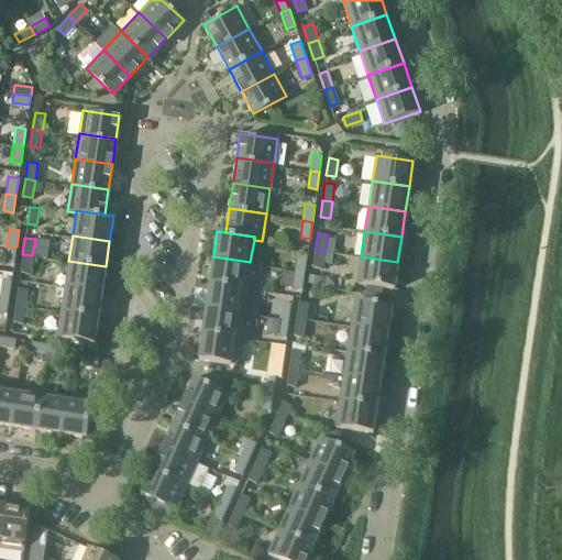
[(14,263),(17,246),(7,245),(4,262),(14,263)]
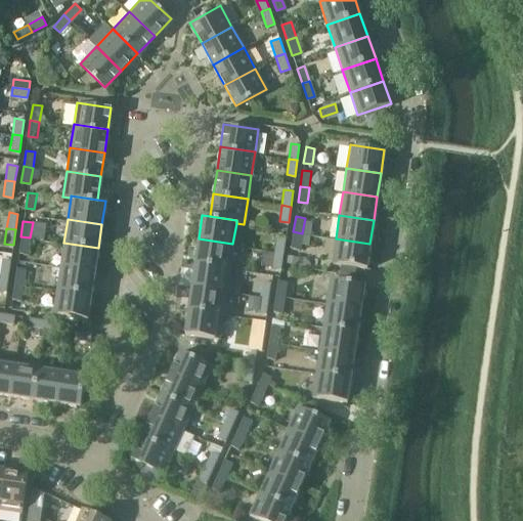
[(300,249),(302,233),(293,231),(291,248),(300,249)]
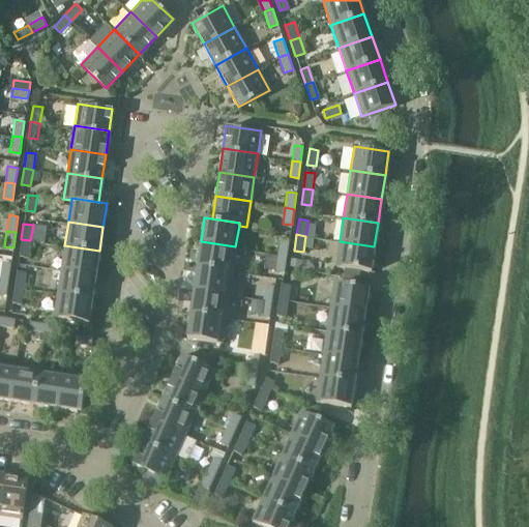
[(21,239),(19,255),(28,257),(30,240),(21,239)]
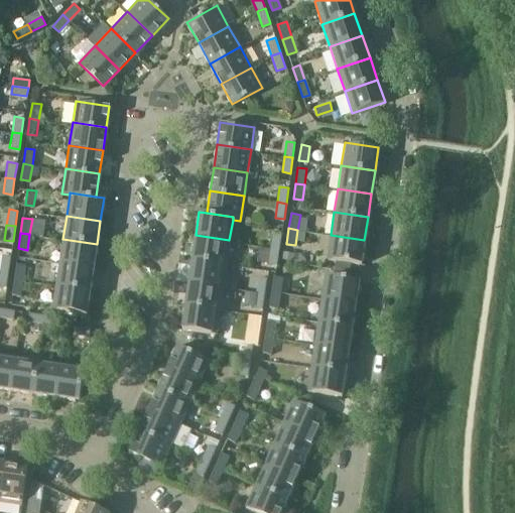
[(270,248),(279,249),(281,234),(273,233),(270,248)]
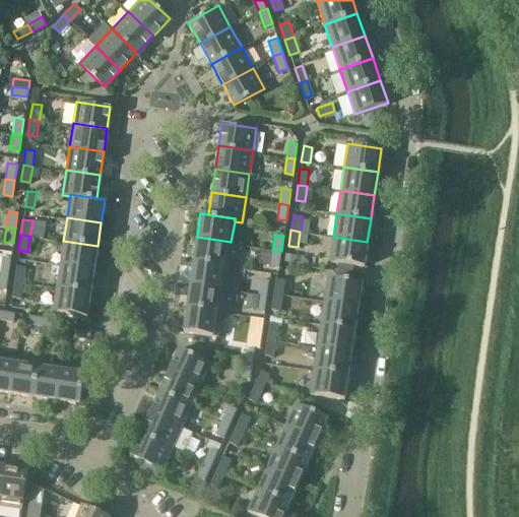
[(197,237),(193,260),(228,265),(231,242),(197,237)]
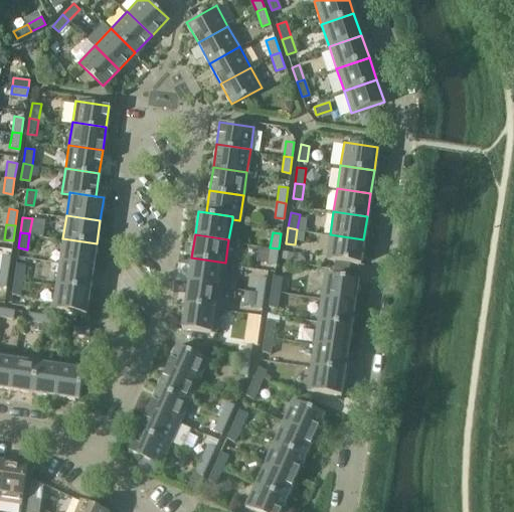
[(363,239),(330,234),(326,258),(360,263),(363,239)]
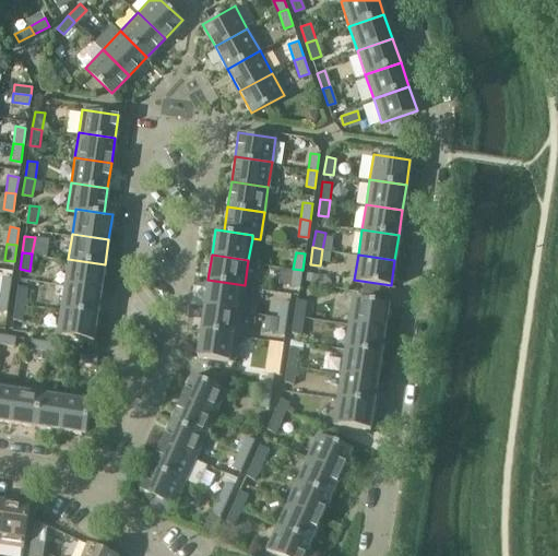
[(105,264),(68,259),(64,284),(101,290),(105,264)]
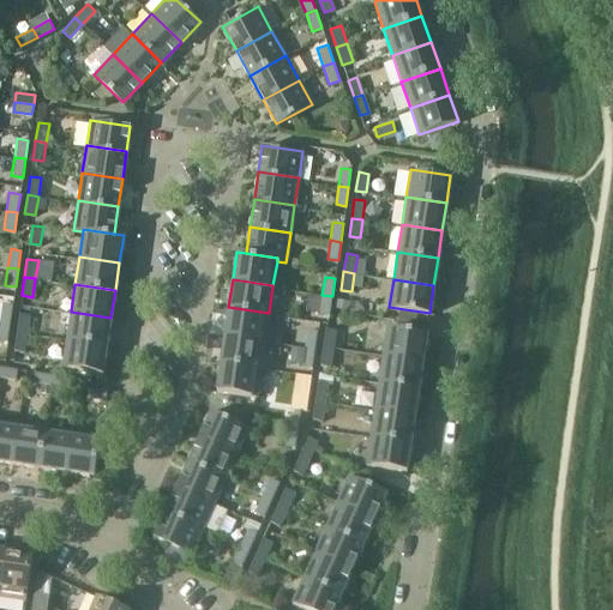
[(330,314),(332,296),(322,295),(319,313),(330,314)]
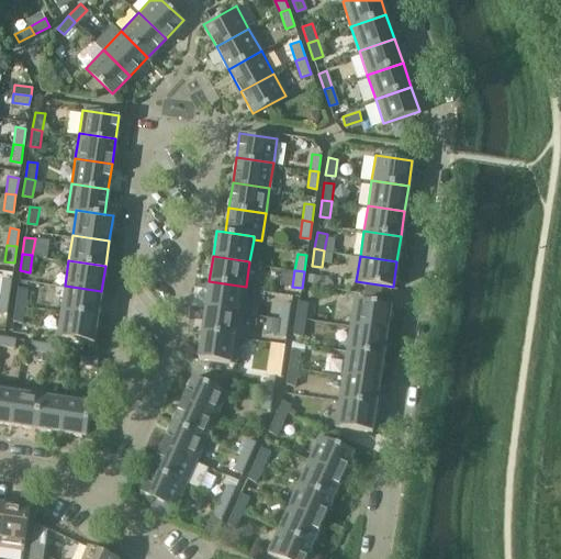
[(1,277),(0,283),(0,293),(9,295),(11,278),(1,277)]
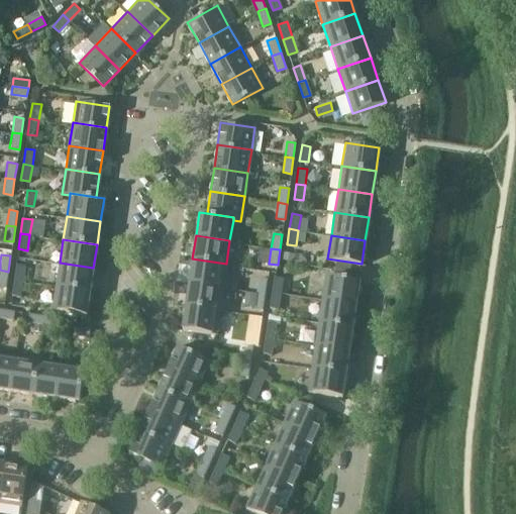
[(192,259),(189,282),(223,287),(226,264),(192,259)]
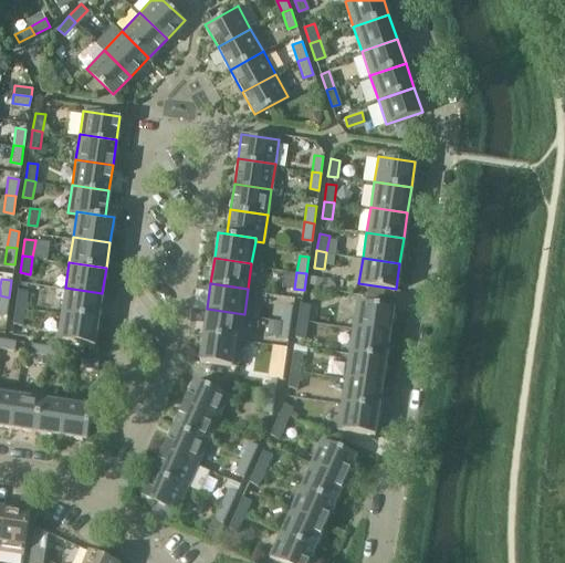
[(102,293),(65,288),(61,313),(98,319),(102,293)]
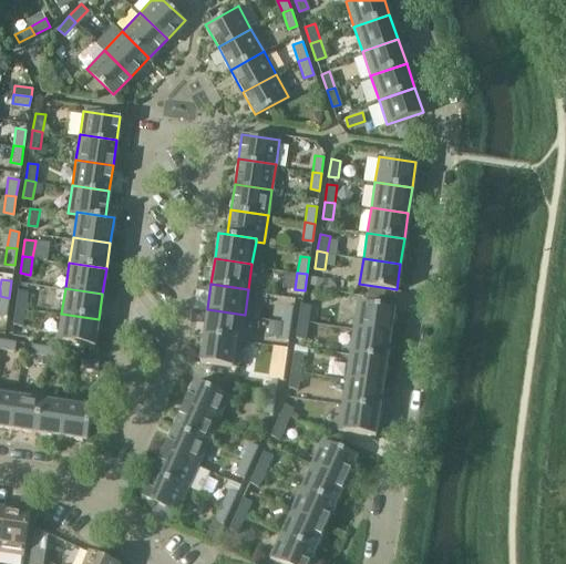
[(18,289),(16,306),(24,308),(28,290),(18,289)]
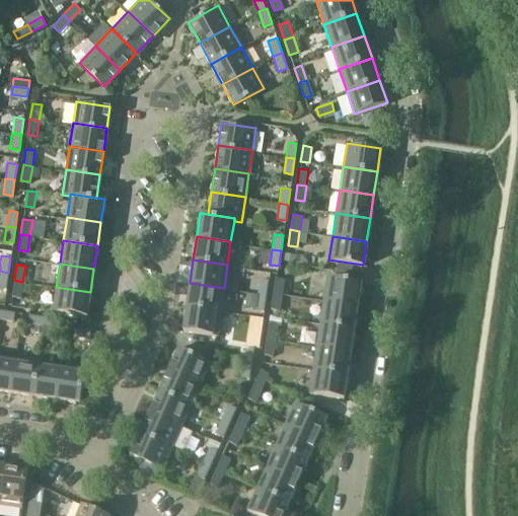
[(0,287),(6,288),(8,273),(0,271),(0,287)]
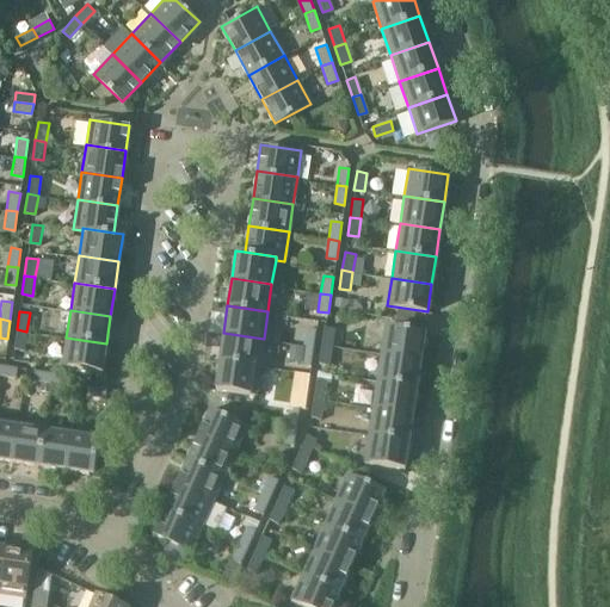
[(384,324),(381,352),(420,358),(425,330),(384,324)]
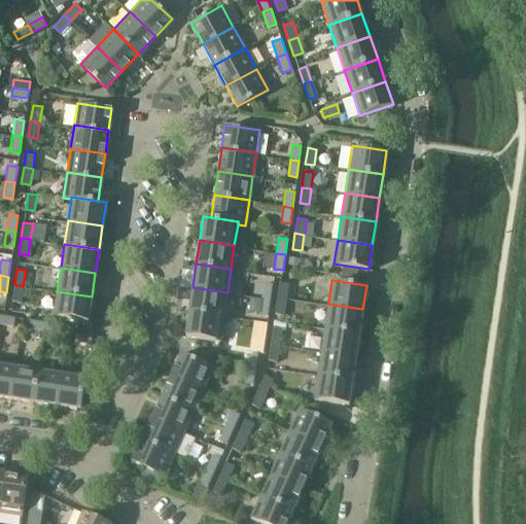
[(279,281),(277,298),(286,299),(288,282),(279,281)]
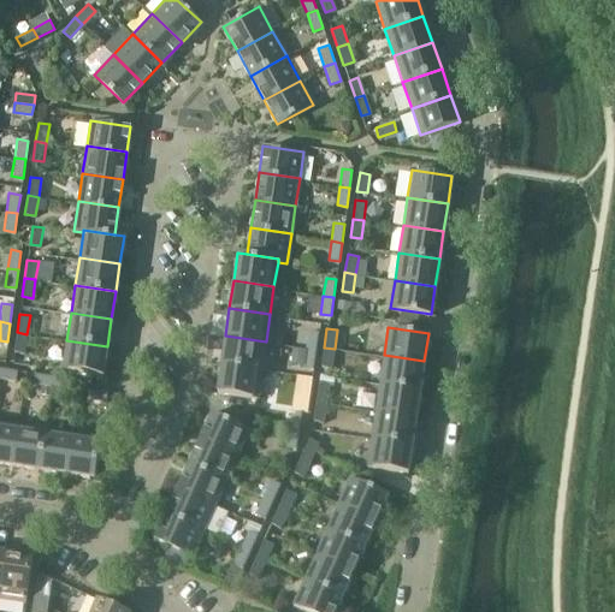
[(306,348),(317,349),(319,331),(308,330),(306,348)]
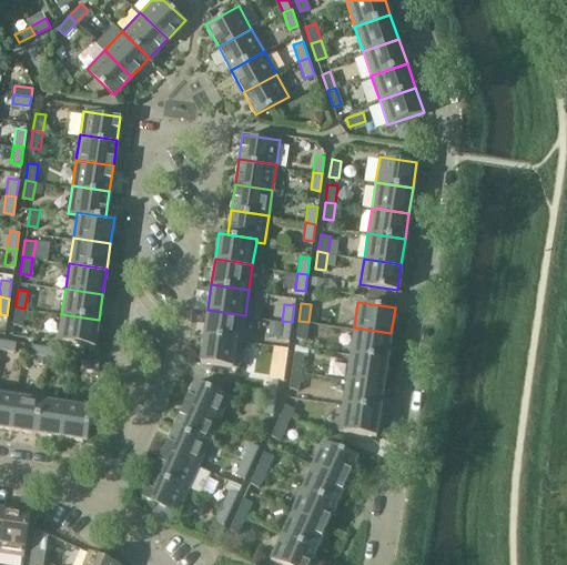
[(16,306),(12,324),(22,325),(24,309),(16,306)]
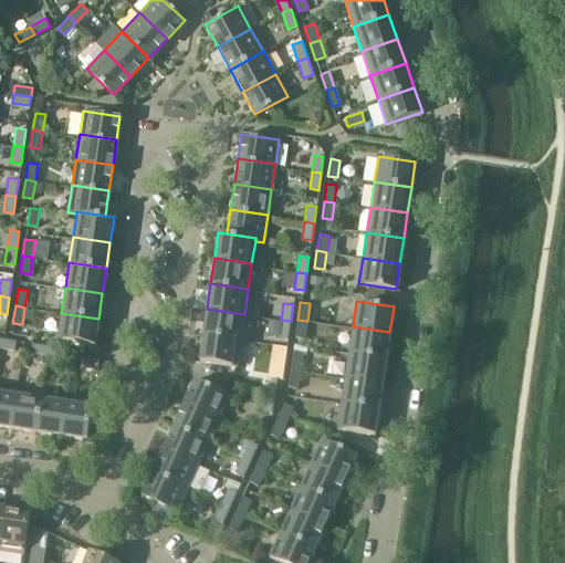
[(244,314),(207,309),(203,334),(240,340),(244,314)]
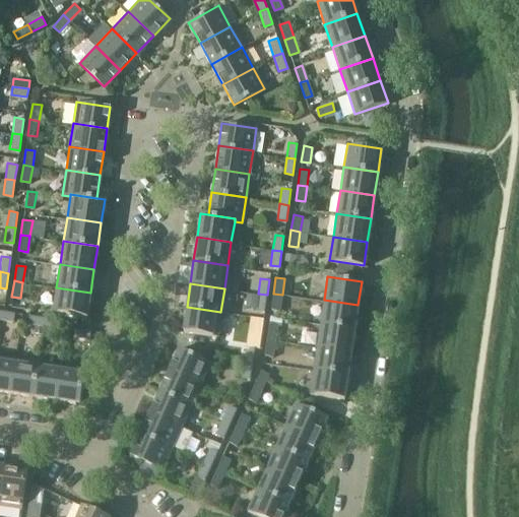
[(90,293),(56,287),(53,311),(86,316),(90,293)]
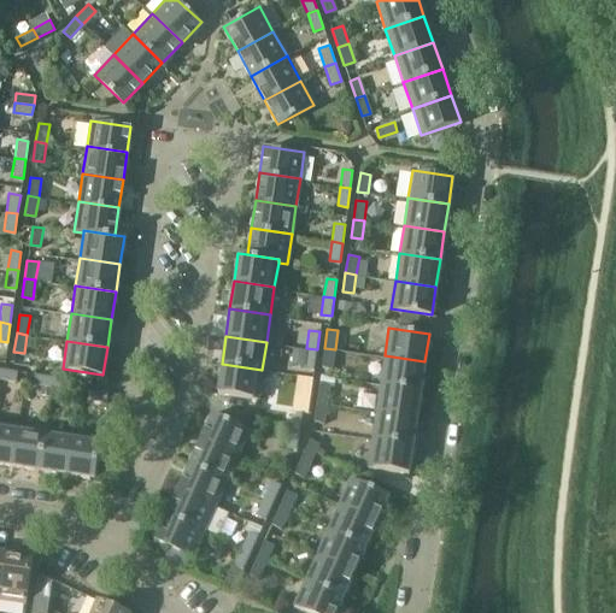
[(314,369),(317,349),(306,348),(304,366),(314,369)]
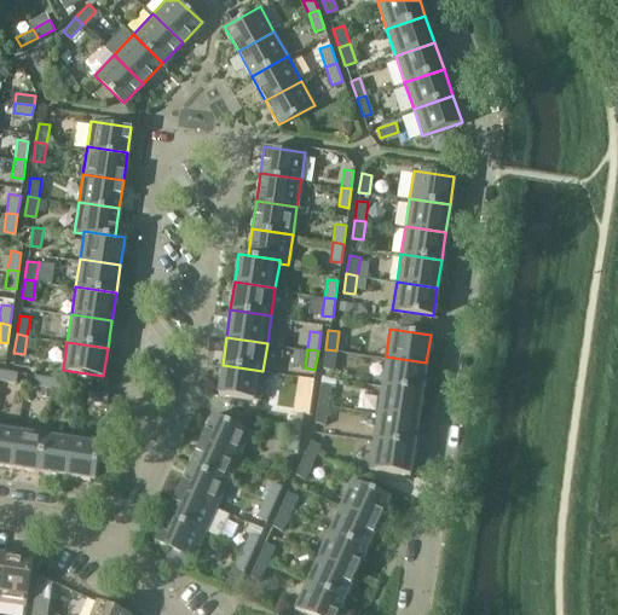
[(325,349),(323,367),(334,370),(336,350),(325,349)]
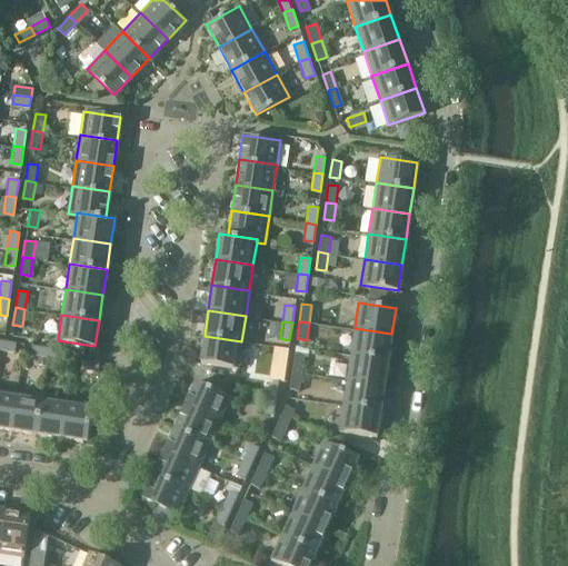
[(391,334),(355,328),(350,354),(388,359),(391,334)]
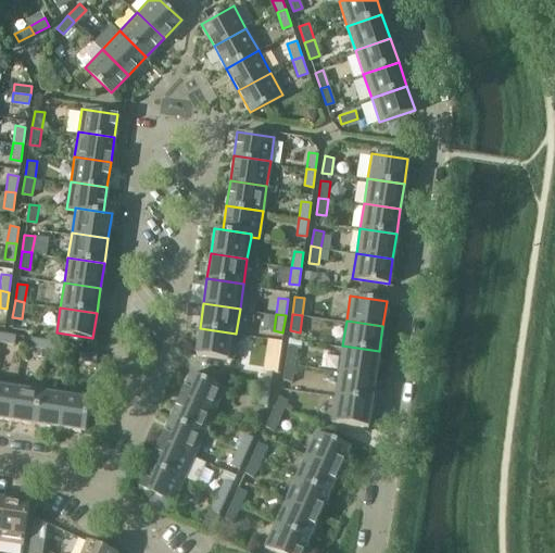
[(232,359),(236,334),(200,328),(196,353),(232,359)]
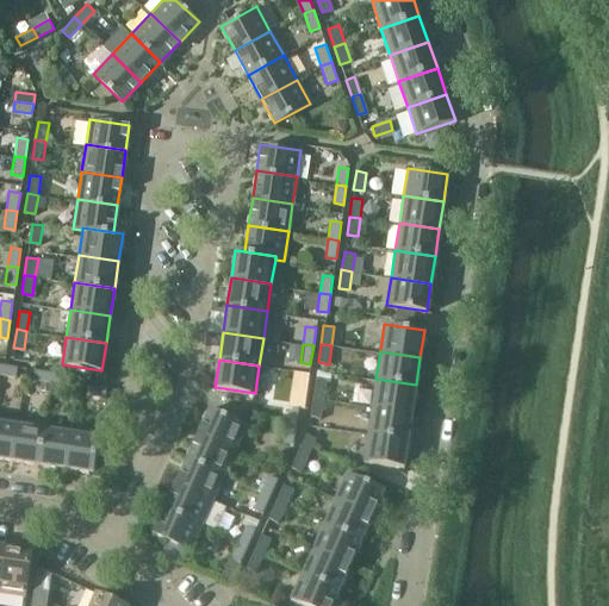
[(0,374),(16,376),(17,366),(0,363),(0,374)]
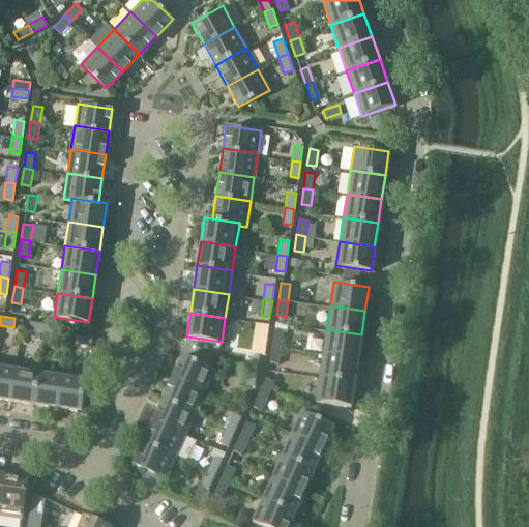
[(45,332),(46,323),(30,321),(28,330),(45,332)]
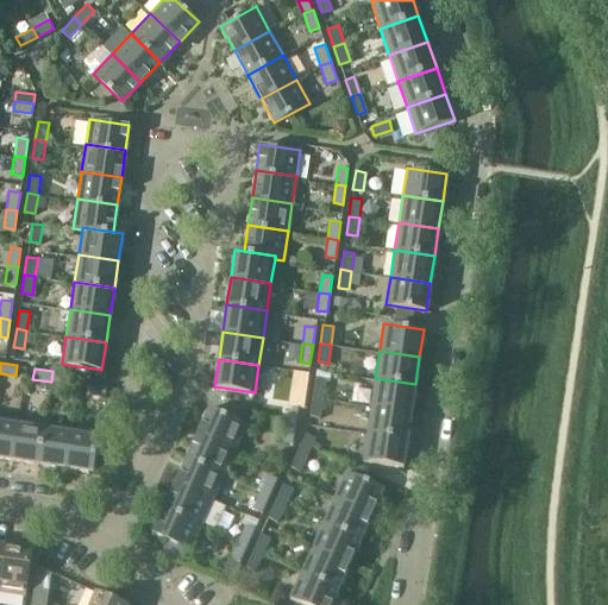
[(70,375),(52,371),(51,382),(69,385),(70,375)]
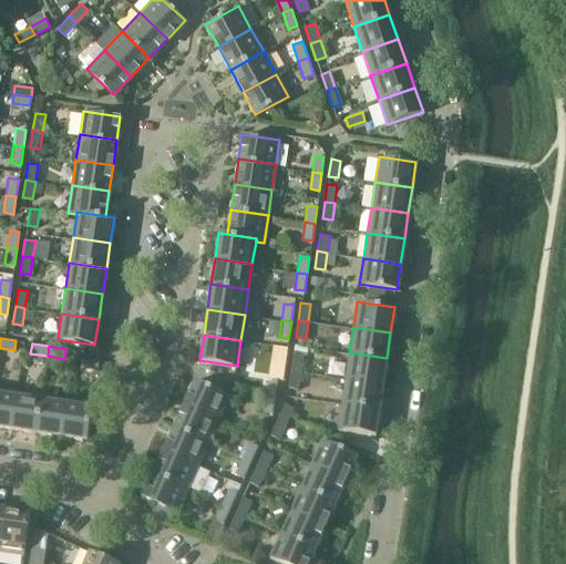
[(292,352),(290,370),(300,371),(302,354),(292,352)]
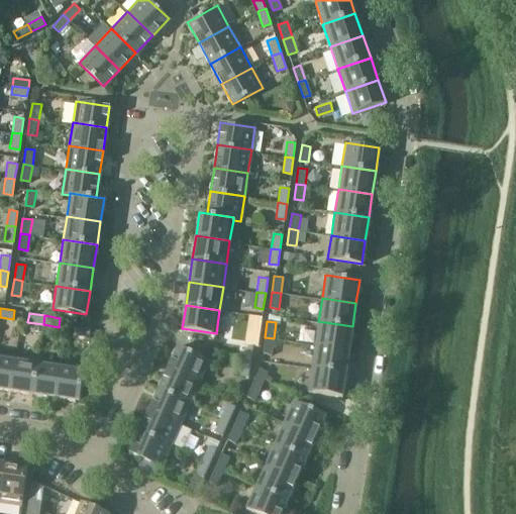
[(352,326),(318,321),(315,344),(348,349),(352,326)]
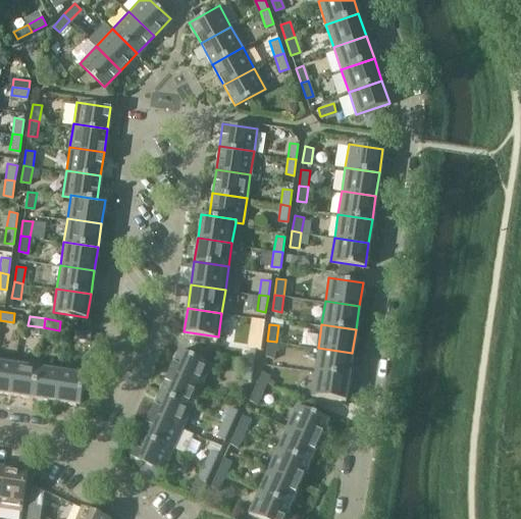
[(90,340),(91,330),(74,328),(73,336),(90,340)]
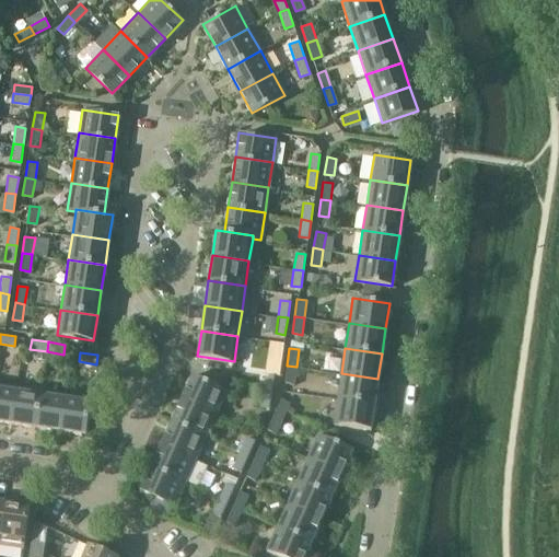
[(297,367),(287,366),(284,382),(294,383),(297,367)]
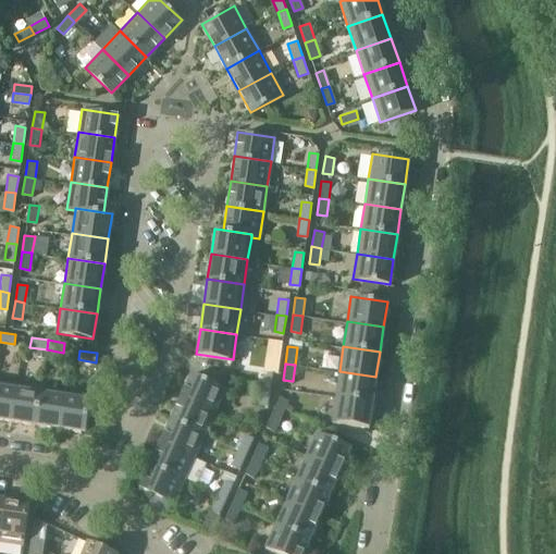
[(260,388),(270,389),(272,372),(262,370),(260,388)]
